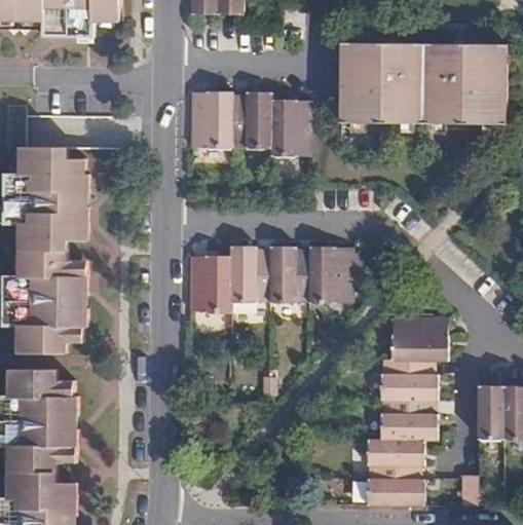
[(123,16),(122,0),(0,0),(0,16),(46,16),(46,31),(95,31),(95,16),(123,16)]
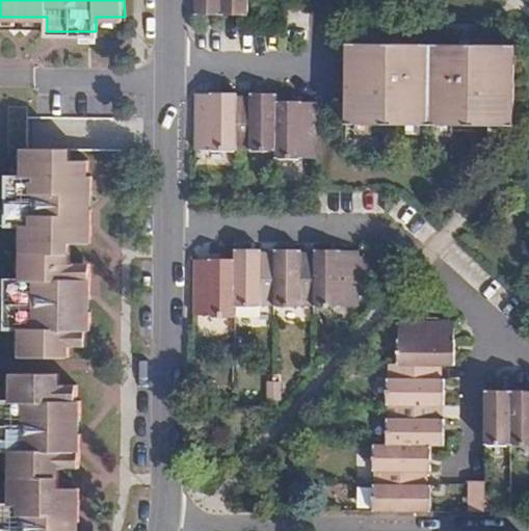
[(193,0),(193,14),(218,15),(240,15),(247,15),(246,0),(193,0)]
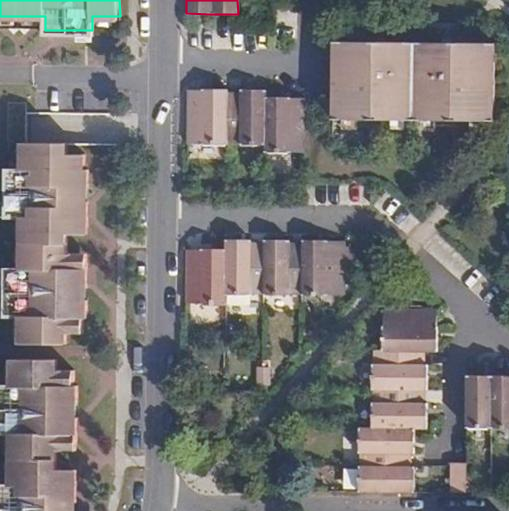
[(331,118),(492,121),(493,36),(464,36),(451,36),(450,43),(374,42),(374,36),(359,35),(332,35),(331,98),(331,118)]
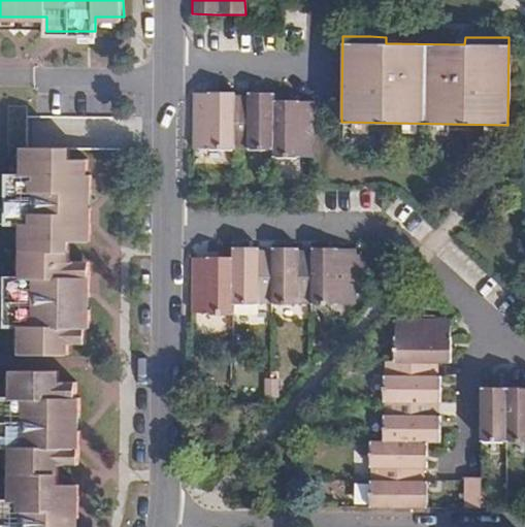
[(206,93),(192,93),(191,145),(208,146),(208,147),(231,147),(232,95),(233,91),(206,92),(206,93)]
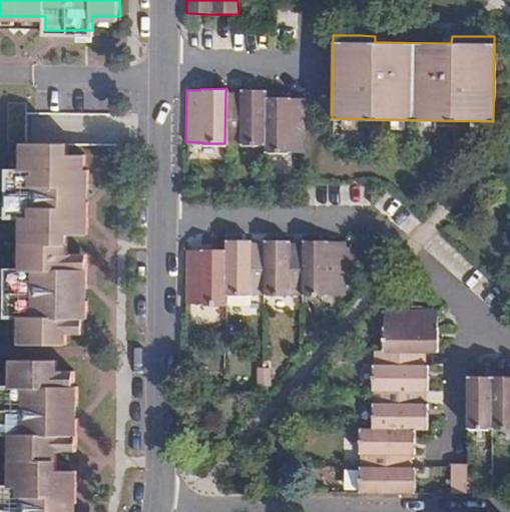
[(225,92),(224,143),(225,143),(234,143),(243,143),(243,145),(263,144),(264,144),(265,97),(265,89),(247,89),(238,89),(238,92),(225,92)]
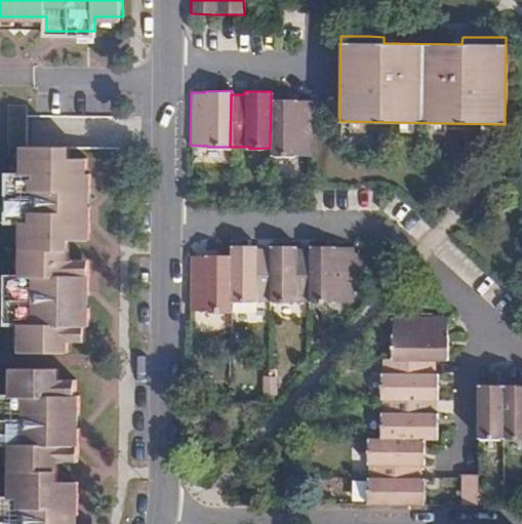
[(270,148),(269,148),(269,157),(299,158),(299,156),(310,157),(311,101),(295,101),(295,99),(281,99),(271,99),(270,148)]
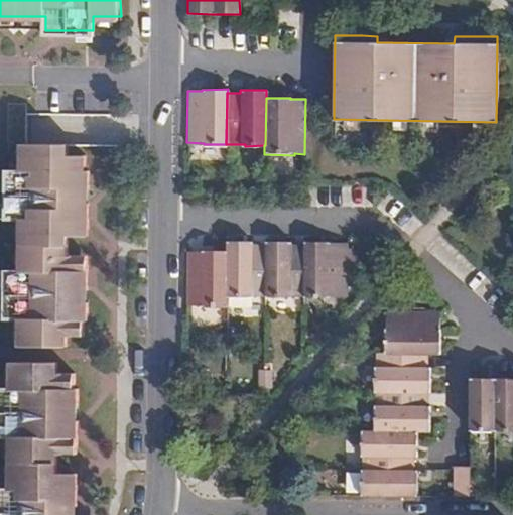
[(317,119),(334,119),(334,99),(317,99),(317,119)]
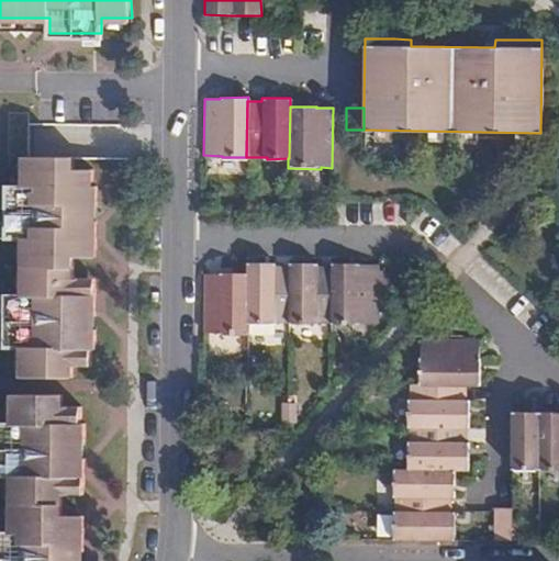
[(94,184),(94,167),(73,167),(73,154),(28,152),(26,180),(9,180),(8,233),(26,234),(25,290),(9,289),(8,343),(25,343),(24,373),(75,374),(75,365),(93,365),(93,347),(98,347),(99,329),(94,329),(94,313),(99,313),(100,289),(90,277),(75,277),(75,256),(89,256),(99,247),(99,221),(94,220),(94,205),(99,204),(100,186),(94,184)]
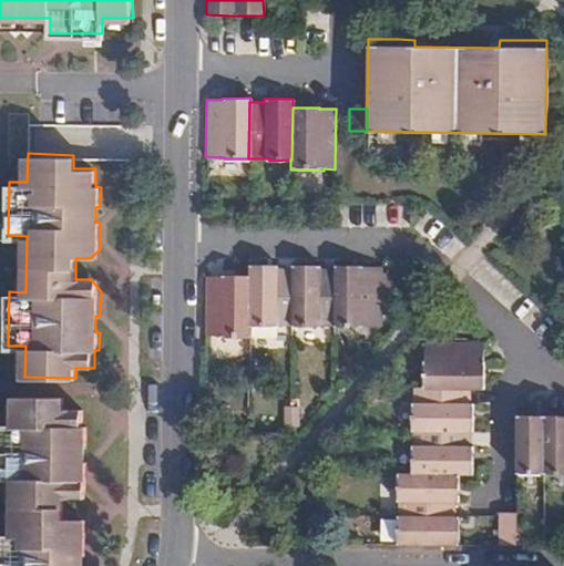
[(259,158),(249,158),(249,174),(259,174),(259,158)]
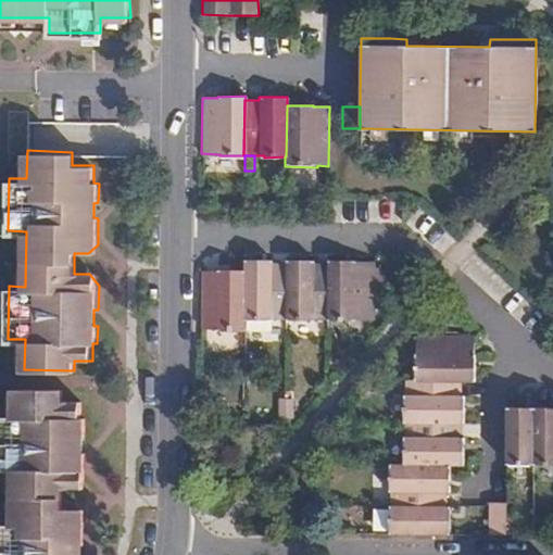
[(242,260),(242,270),(242,319),(243,319),(243,320),(273,322),(273,318),(284,319),(284,318),(285,318),(285,263),(271,263),(271,260),(260,260),(242,260)]
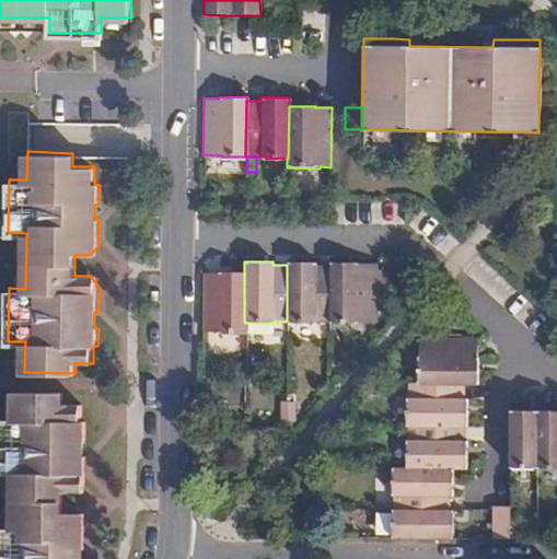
[(328,321),(329,265),(314,265),(315,261),(303,261),(287,261),(287,265),(287,321),(286,321),(286,322),(286,325),(313,326),(314,325),(328,325),(328,322),(328,321)]
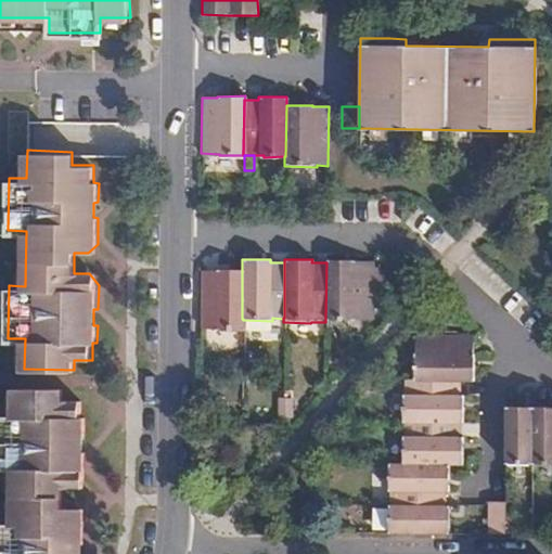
[(373,266),(373,261),(354,261),(354,260),(339,260),(325,259),(326,262),(325,318),(325,319),(352,320),(352,318),(373,318),(372,294),(373,266)]
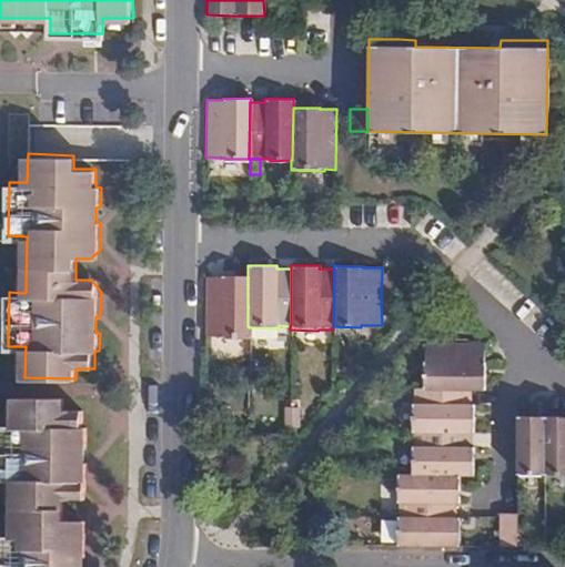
[(392,273),(382,272),(381,301),(392,301),(392,273)]
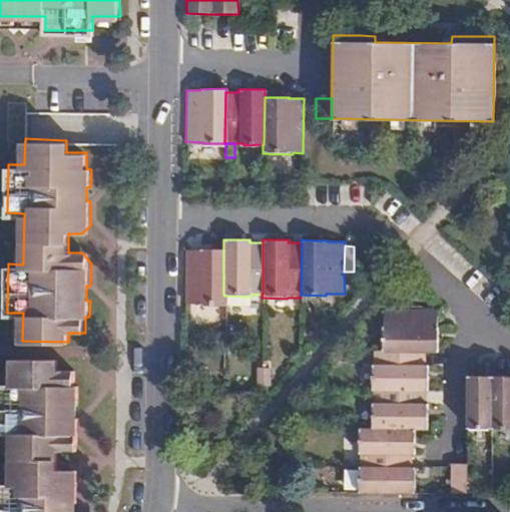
[(199,253),(184,253),(184,303),(200,303),(200,305),(224,306),(224,296),(224,295),(223,295),(223,249),(208,249),(199,249),(199,250),(199,253)]
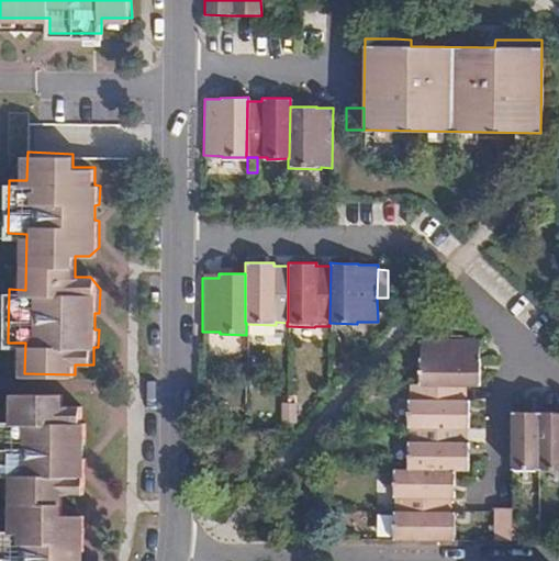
[(418,340),(417,383),(417,384),(464,384),(465,385),(478,385),(478,367),(478,358),(477,358),(477,341),(418,340)]
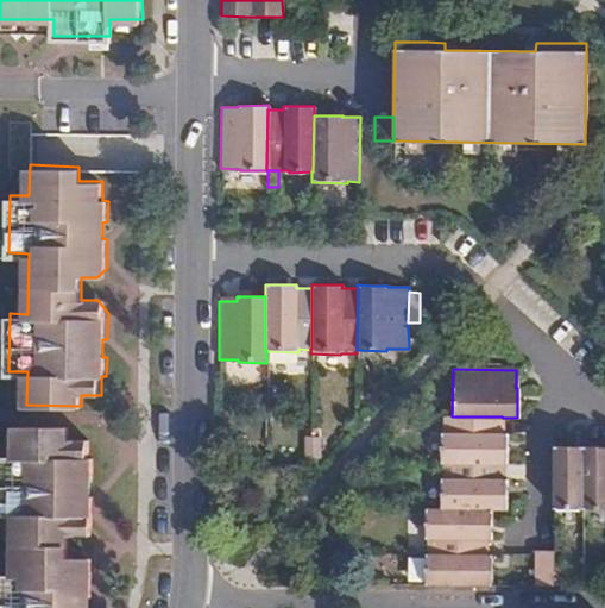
[(441,462),(445,463),(502,463),(505,463),(505,442),(505,433),(502,433),(503,418),(502,417),(452,417),(452,415),(445,415),(445,438),(442,438),(441,462)]
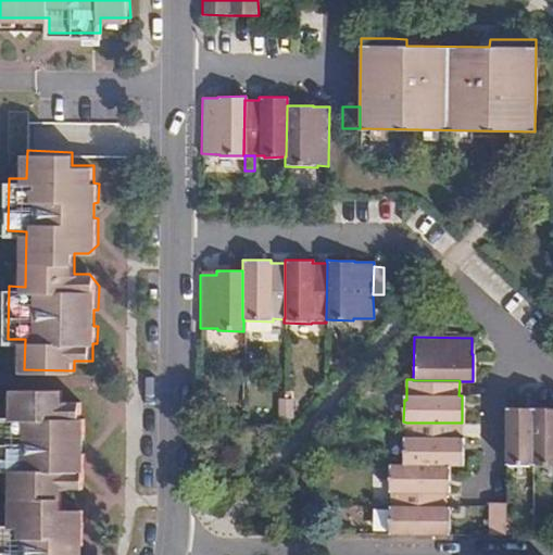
[(64,401),(63,388),(15,387),(15,415),(0,414),(0,466),(12,467),(12,522),(0,522),(0,554),(77,554),(78,542),(83,542),(84,517),(72,508),(60,507),(61,487),(73,488),(84,477),(85,453),(79,452),(80,437),(86,437),(86,418),(83,418),(83,402),(64,401)]
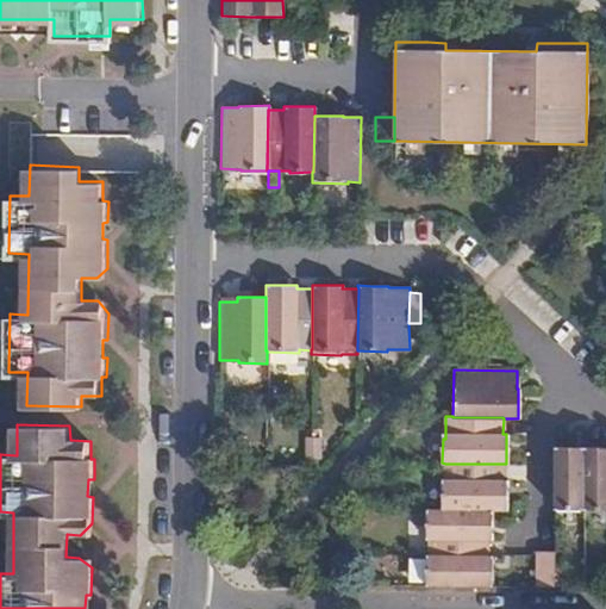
[(320,441),(311,441),(311,460),(320,460),(320,441)]
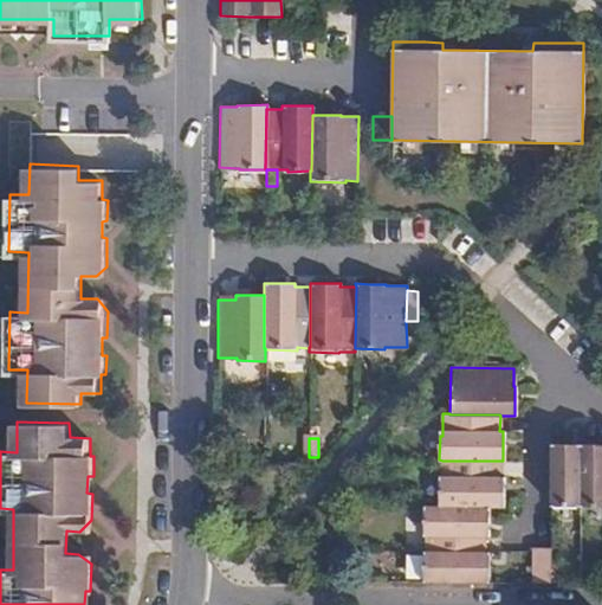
[(578,507),(601,507),(601,443),(599,444),(580,444),(578,507)]
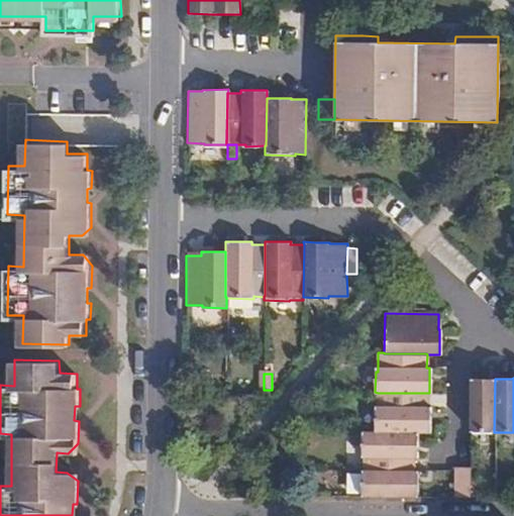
[(469,432),(494,432),(495,379),(482,379),(470,379),(469,432)]
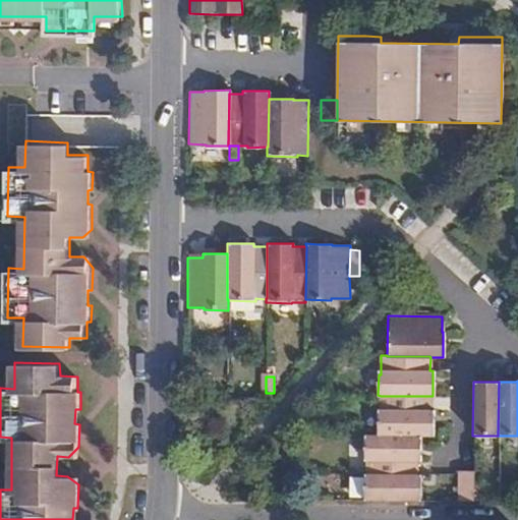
[(419,436),(433,436),(433,420),(433,409),(429,409),(429,396),(381,396),(381,412),(378,414),(378,435),(419,436)]
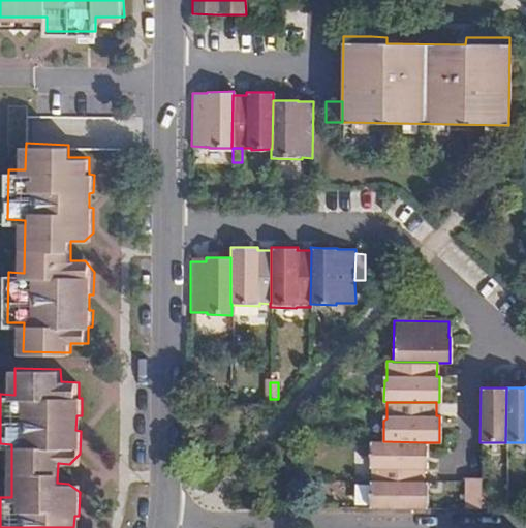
[(373,482),(423,482),(423,473),(423,468),(426,468),(426,442),(383,441),(382,441),(371,441),(371,470),(373,470),(373,482)]
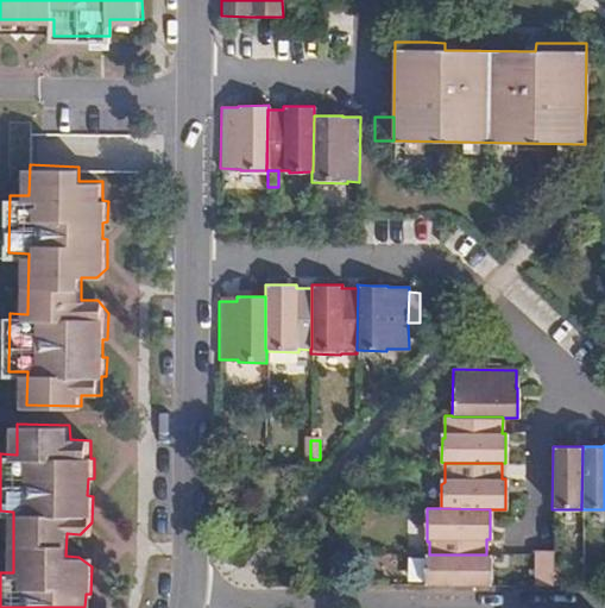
[(533,585),(552,585),(552,550),(533,550),(533,555),(533,585)]
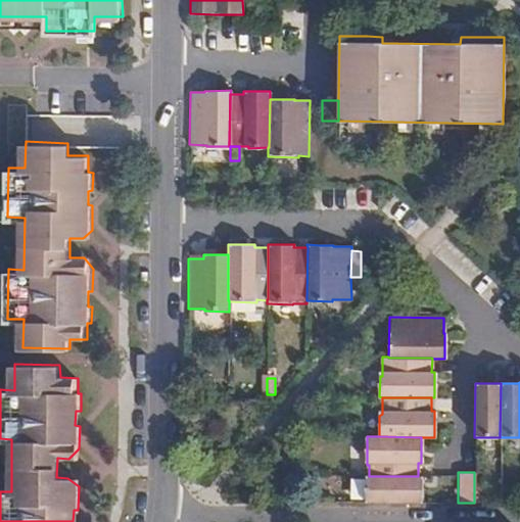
[(367,502),(423,503),(422,477),(418,476),(369,476),(368,476),(367,502)]
